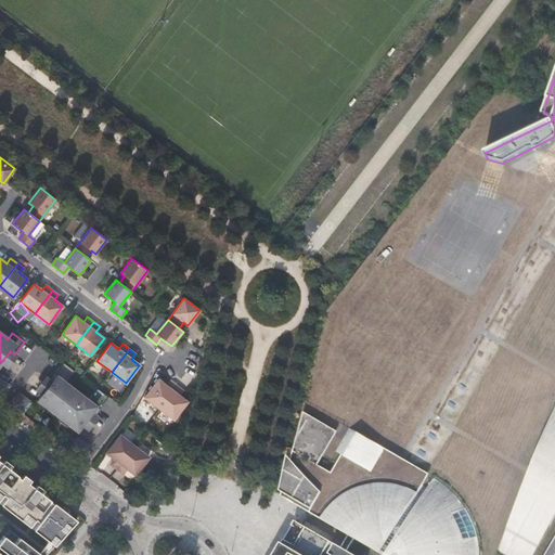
[(16,356),(14,355),(10,351),(1,362),(8,366),(16,356)]
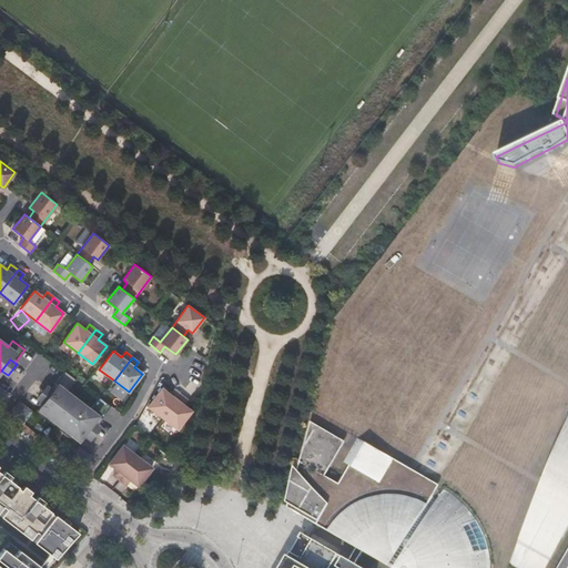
[(97,426),(111,406),(100,398),(99,397),(90,411),(67,393),(77,379),(64,371),(54,384),(58,386),(52,392),(44,403),(39,409),(79,440),(83,434),(92,423),(97,426)]
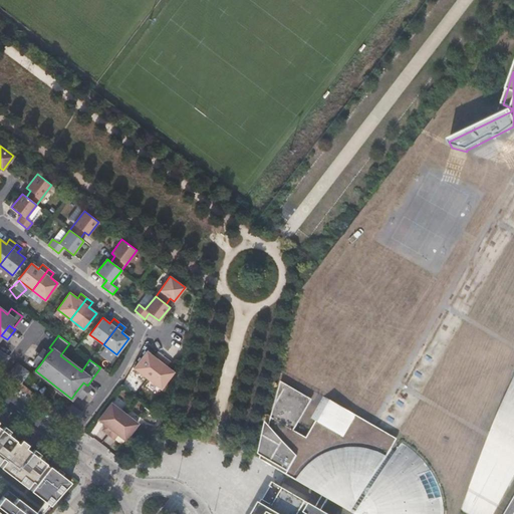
[(0,350),(0,366),(1,367),(9,357),(0,350)]
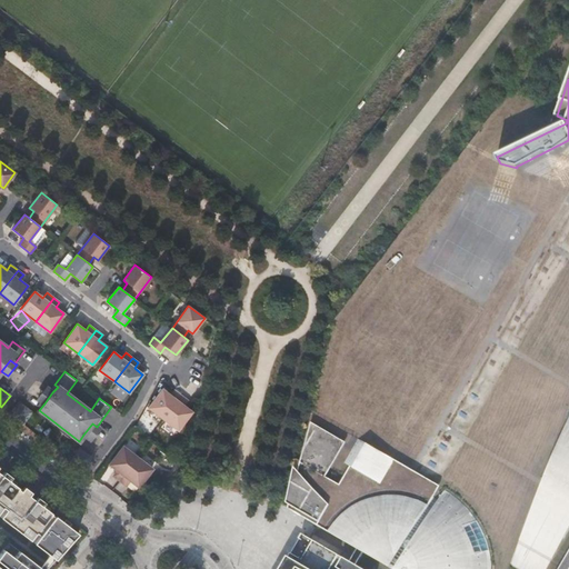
[(45,403),(52,392),(47,388),(38,399),(45,403)]
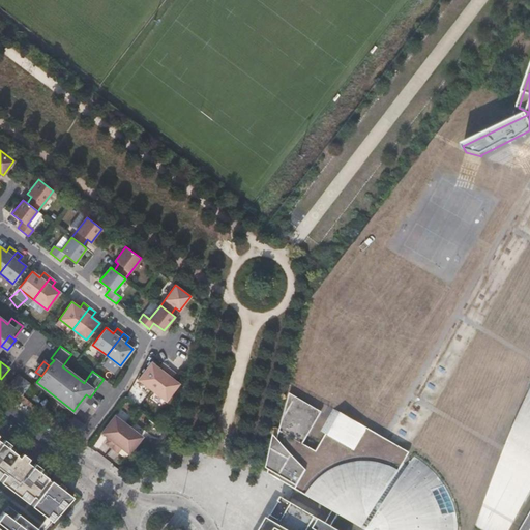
[(138,379),(152,390),(169,369),(163,363),(158,369),(151,362),(138,379)]
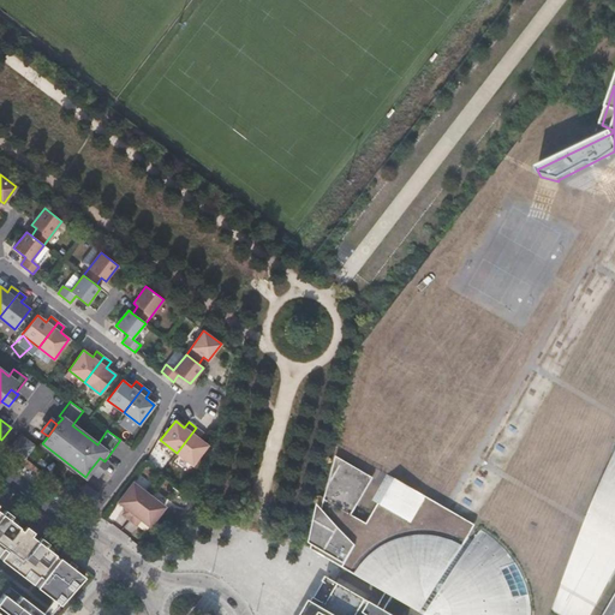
[(196,428),(177,453),(192,465),(207,445),(198,439),(202,433),(196,428)]
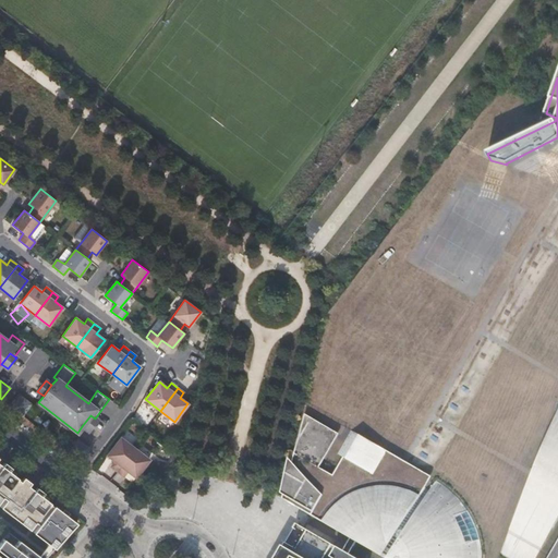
[(19,395),(10,407),(22,416),(31,404),(19,395)]
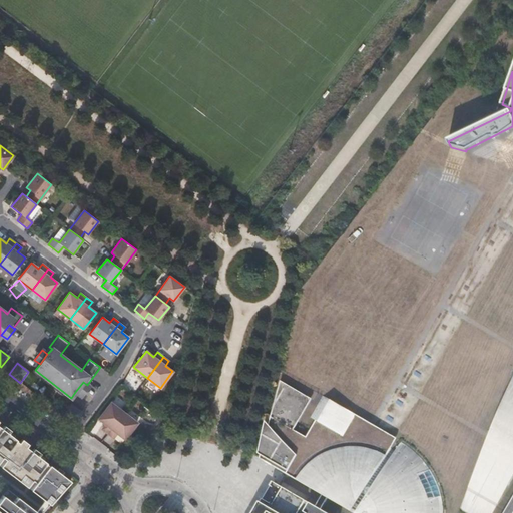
[(512,376),(489,436),(460,509),(467,512),(492,512),(512,477),(512,376)]
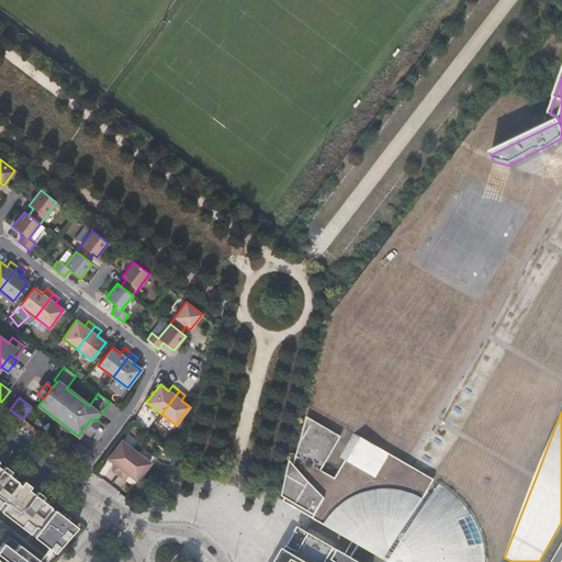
[(484,561),(484,554),(484,548),(482,540),(480,532),(476,525),(471,516),(464,506),(460,501),(456,496),(451,492),(446,489),(439,484),(433,494),(428,491),(435,480),(412,467),(353,434),(340,457),(347,461),(336,480),(322,471),(341,437),(307,417),(284,503),(294,508),(306,515),(347,540),(341,552),(299,528),(279,561),(357,561),(351,559),(359,546),(386,561),(484,561)]
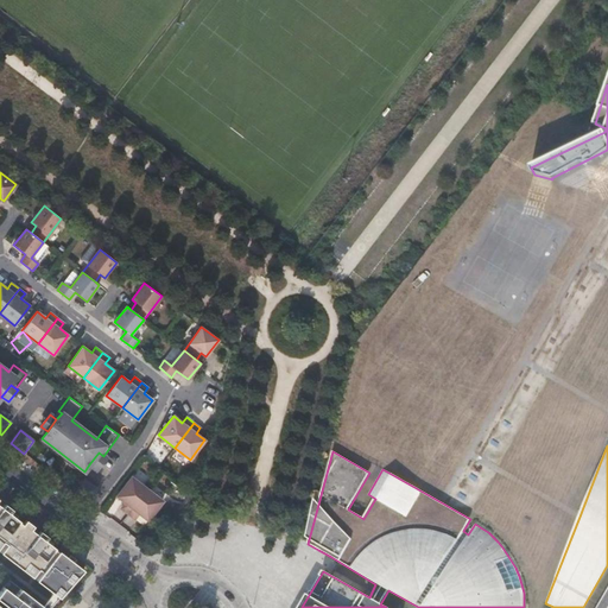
[(106,457),(103,456),(99,453),(89,464),(96,470),(106,457)]
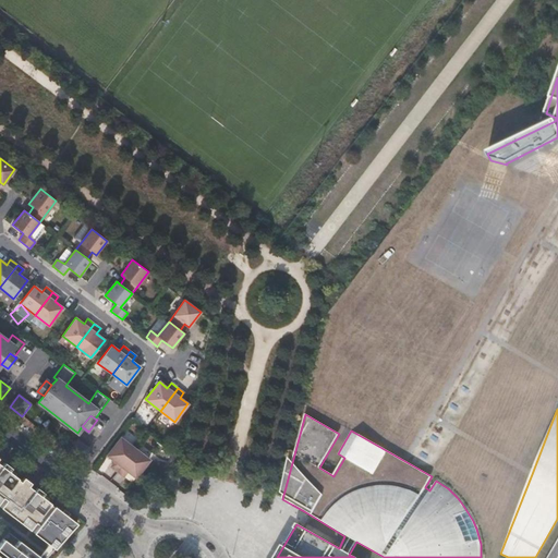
[(118,472),(135,449),(120,438),(107,456),(114,462),(111,466),(118,472)]
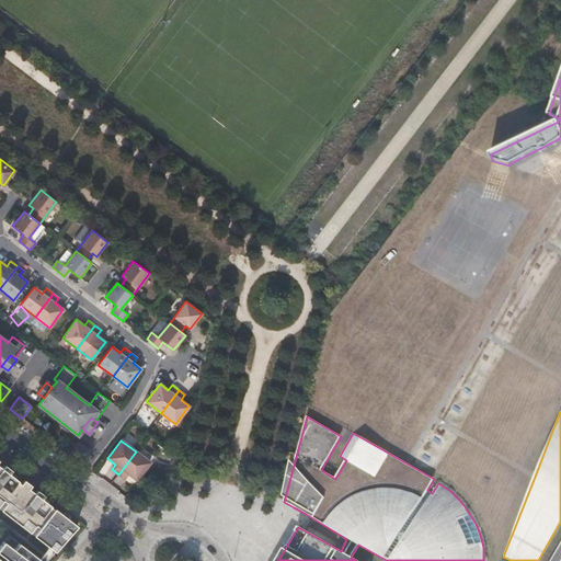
[(79,443),(70,455),(81,462),(89,451),(79,443)]
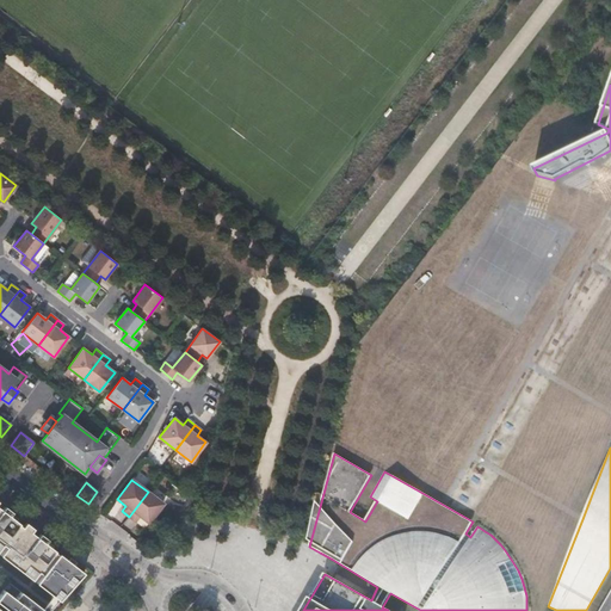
[(164,504),(148,492),(129,517),(135,522),(140,517),(148,523),(164,504)]
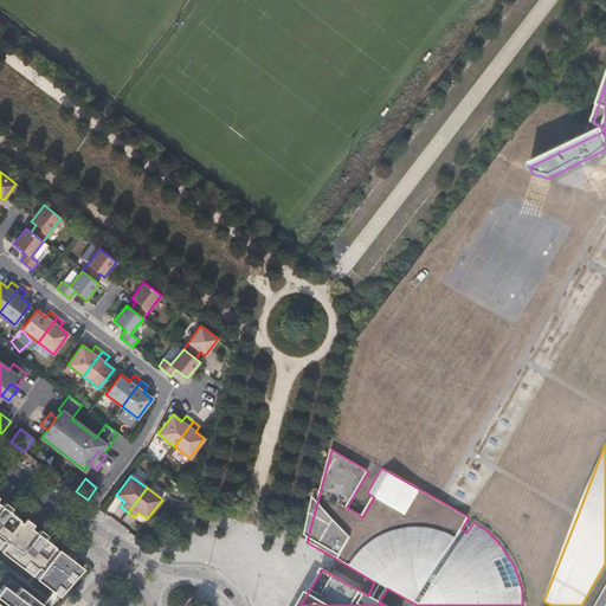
[(0,542),(2,540),(6,542),(0,550),(8,556),(13,549),(19,554),(14,561),(23,567),(27,560),(30,562),(34,566),(30,573),(32,575),(38,567),(42,569),(36,578),(52,591),(58,584),(64,588),(71,581),(65,577),(70,571),(76,575),(83,568),(58,548),(58,549),(55,547),(55,546),(53,545),(23,521),(23,522),(19,520),(19,519),(17,516),(0,503),(0,542)]
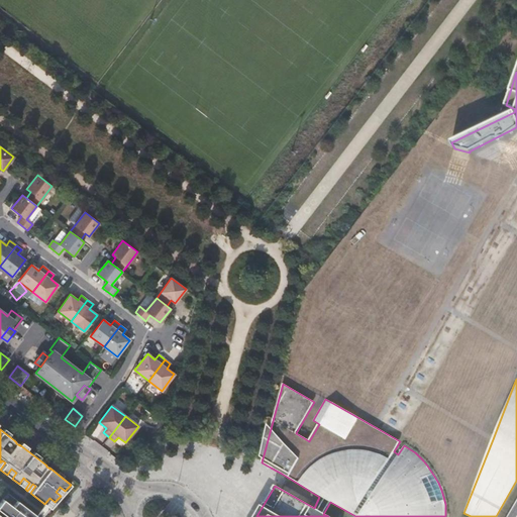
[(16,473),(11,469),(7,475),(12,479),(16,473)]
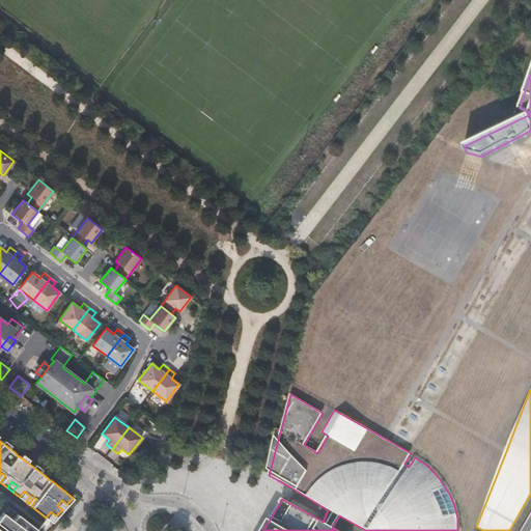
[(24,491),(20,497),(26,502),(30,496),(26,493),(24,491)]
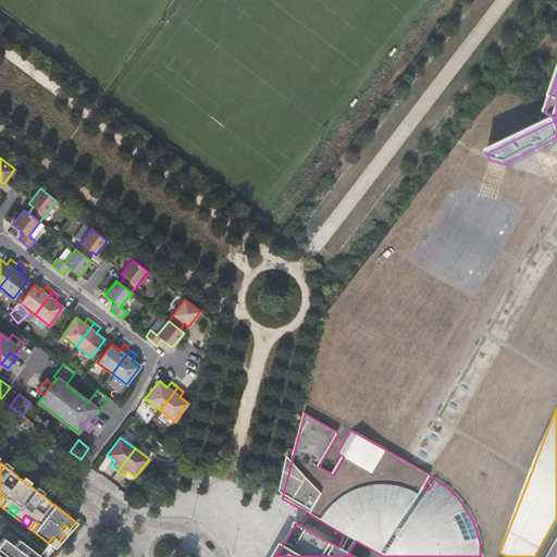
[(70,529),(64,524),(60,530),(65,534),(70,529)]
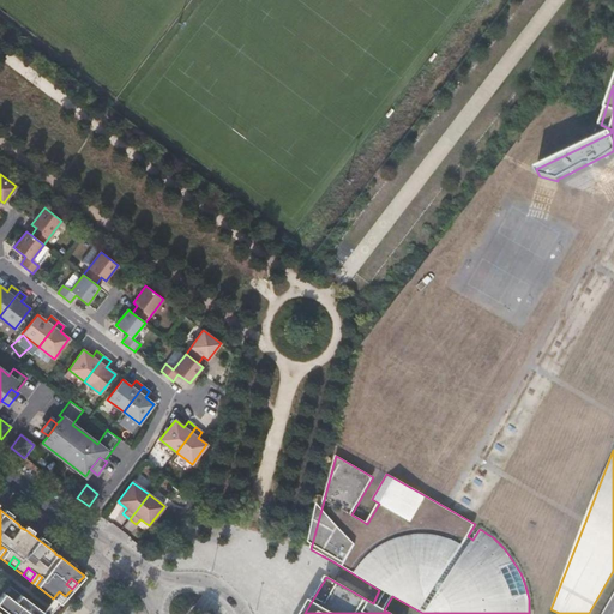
[(65,596),(59,591),(53,599),(59,603),(65,596)]
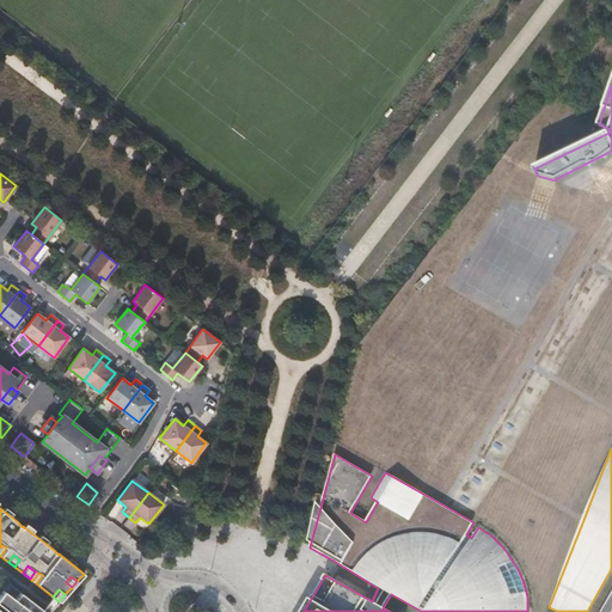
[(46,611),(20,593),(16,600),(4,591),(0,594),(0,604),(8,611),(2,611),(0,610),(0,611),(46,611)]
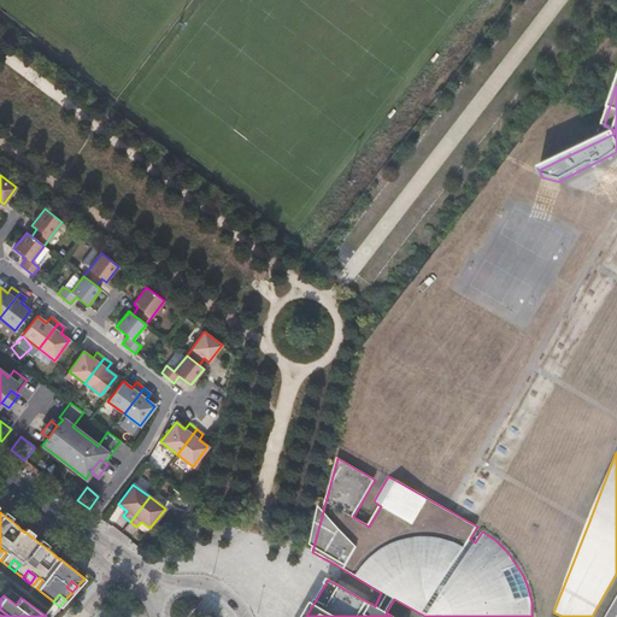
[(616,616),(616,598),(605,616),(616,616)]
